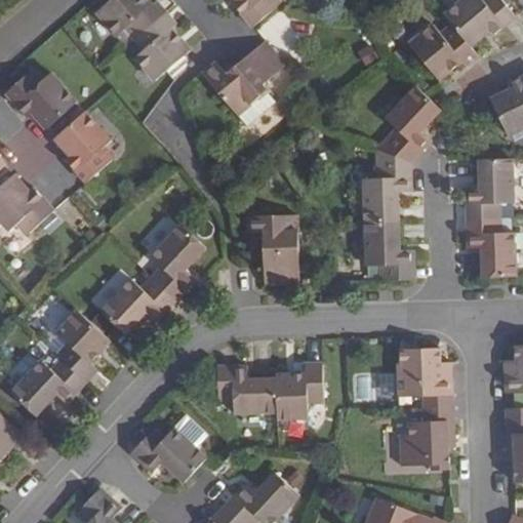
[(125,30),(134,40),(165,13),(155,2),(151,6),(146,0),(93,0),(101,9),(96,13),(117,37),(125,30)]
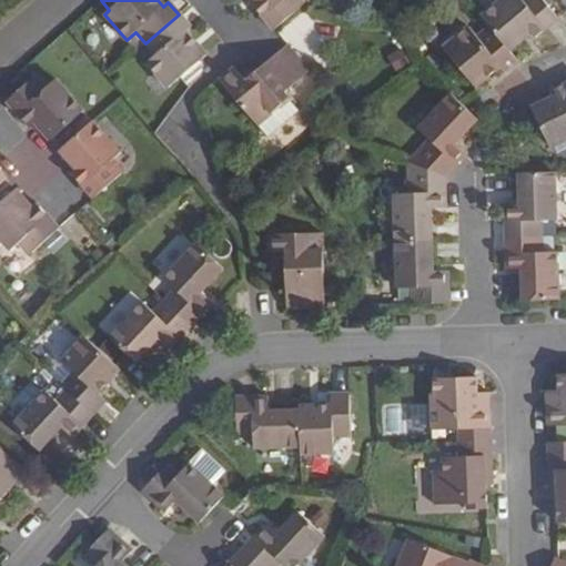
[(251,4),(258,12),(274,32),(304,7),(299,0),(256,0),(251,4)]
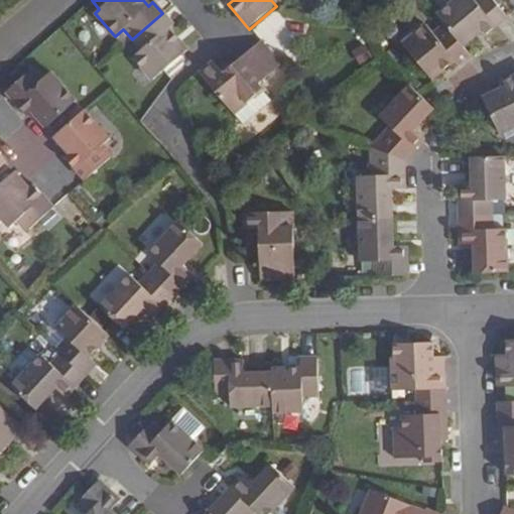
[(454,0),(437,13),(445,23),(464,44),(480,31),(484,35),(508,16),(495,0),(454,0)]
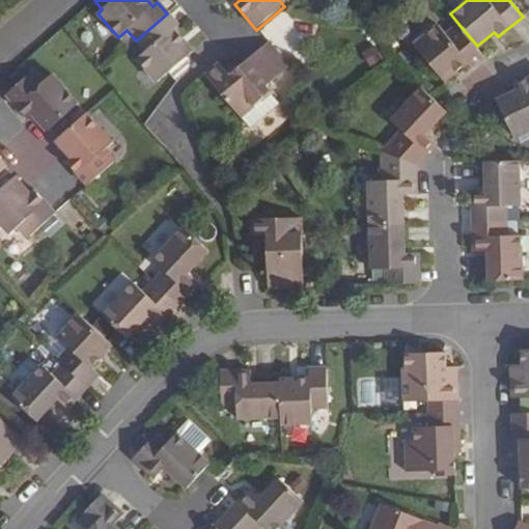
[(167,14),(136,40),(144,52),(137,58),(157,82),(188,56),(192,52),(173,29),(177,26),(167,14)]
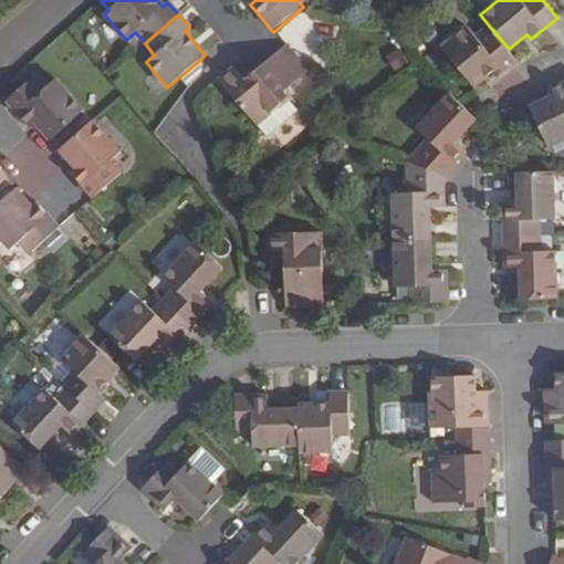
[(502,71),(517,58),(509,49),(489,25),(477,35),(469,24),(442,45),(473,85),(498,66),(502,71)]
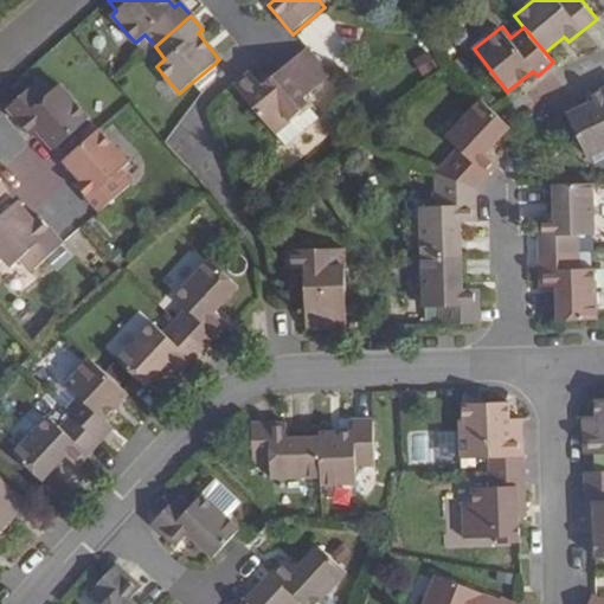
[(329,78),(304,50),(269,81),(261,87),(249,74),(233,87),(275,135),(307,107),(302,101),(329,78)]
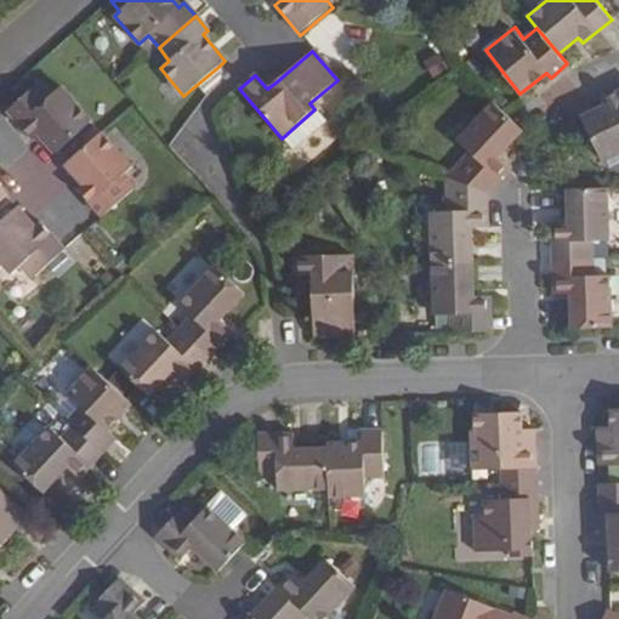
[(6,111),(32,138),(37,135),(54,153),(89,121),(60,87),(51,94),(39,81),(6,111)]
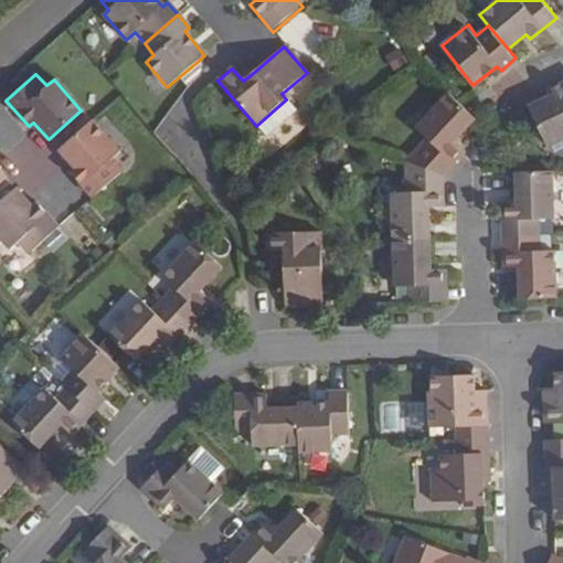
[(562,82),(544,92),(546,97),(526,107),(544,147),(562,138),(562,82)]
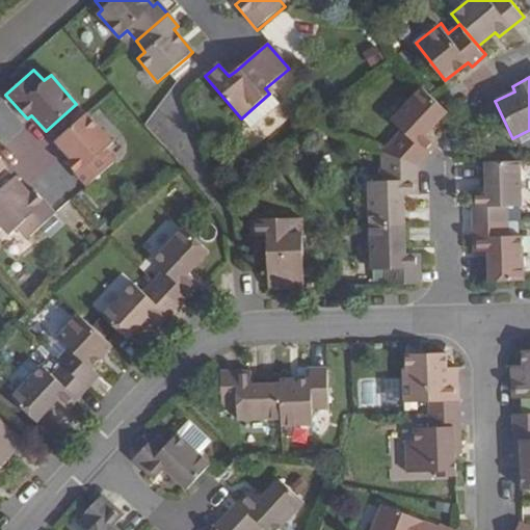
[(413,162),(432,143),(423,133),(447,110),(432,98),(423,88),(390,120),(401,131),(379,150),(413,162)]
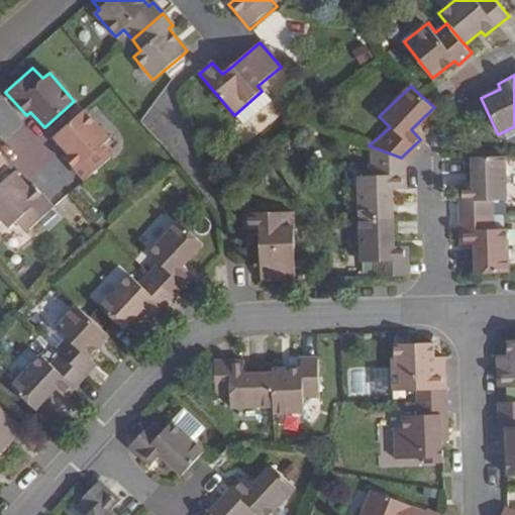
[(108,139),(84,111),(53,137),(67,152),(62,158),(83,181),(111,157),(102,145),(108,139)]
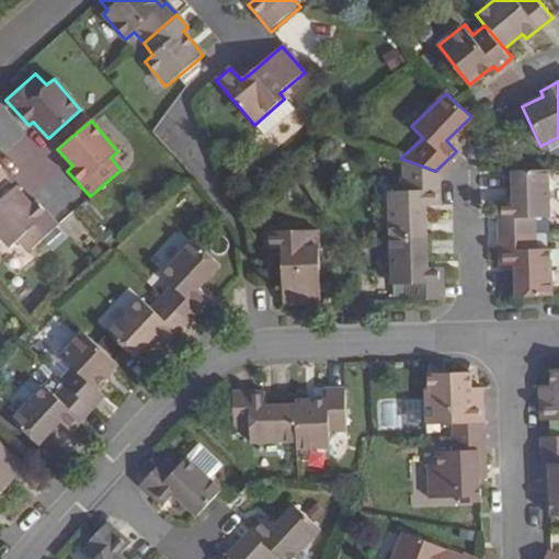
[(555,216),(554,170),(517,171),(518,201),(503,201),(504,234),(539,232),(540,217),(555,216)]
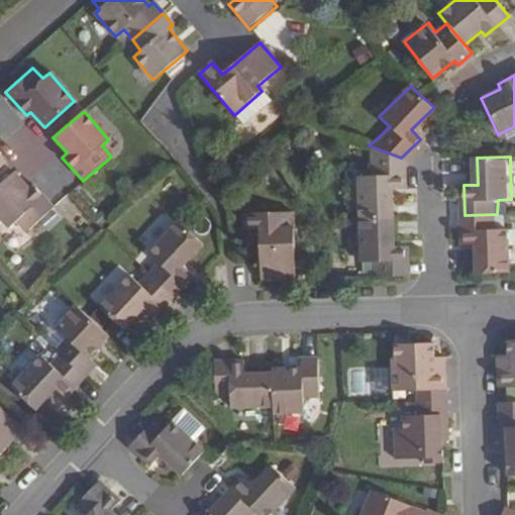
[(403,188),(401,158),(369,160),(370,175),(357,175),(359,218),(392,217),(391,189),(403,188)]
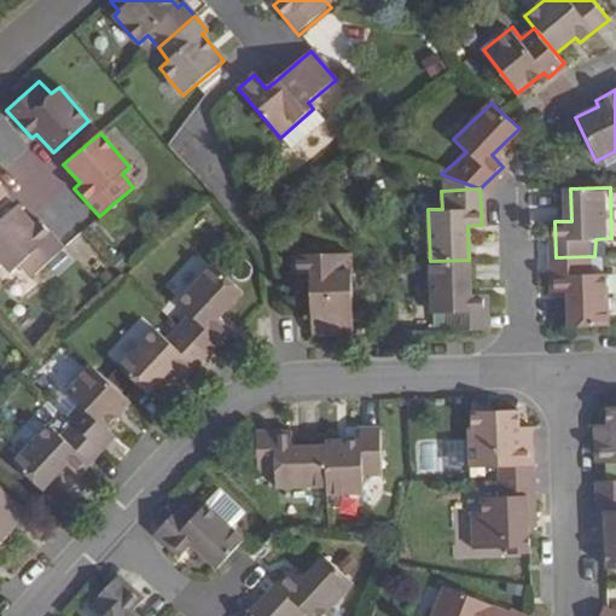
[(30,278),(63,249),(39,220),(33,225),(17,207),(0,220),(0,261),(10,273),(19,265),(30,278)]
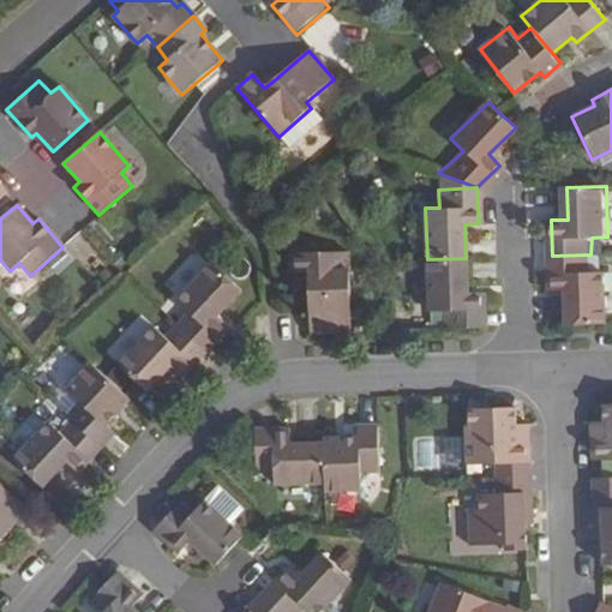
[(348,331),(347,253),(289,255),(291,274),(307,275),(309,333),(348,331)]
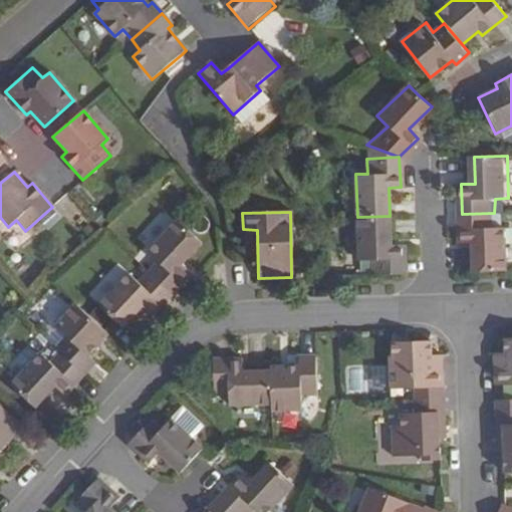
[(494,213),(462,214),(463,242),(476,242),(477,270),(509,269),(508,226),(495,227),(494,213)]
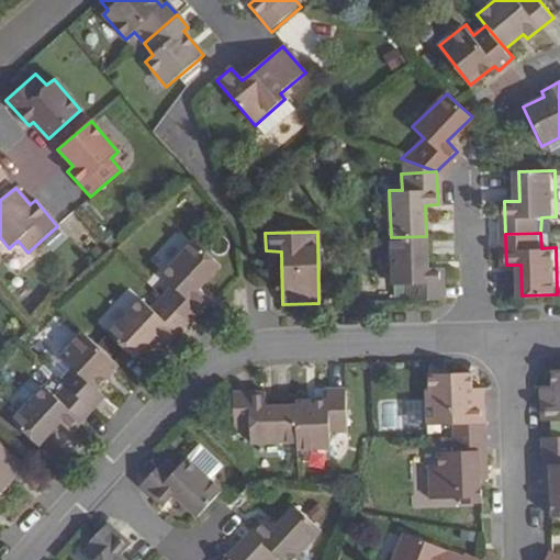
[(426,236),(391,237),(393,286),(406,286),(407,300),(428,299),(444,299),(443,268),(427,269),(426,236)]
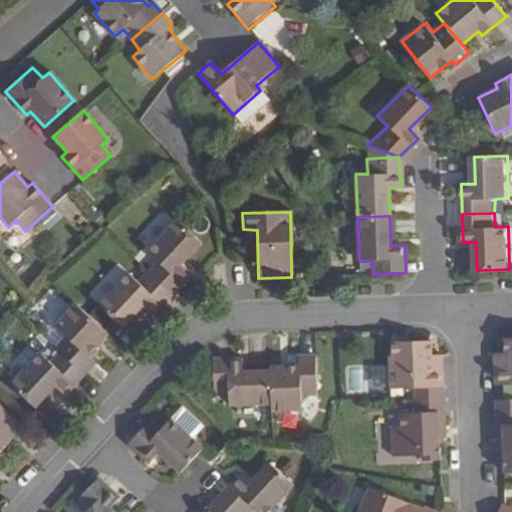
[(145,271),(169,294),(190,273),(180,263),(199,243),(176,221),(147,251),(156,260),(145,271)]
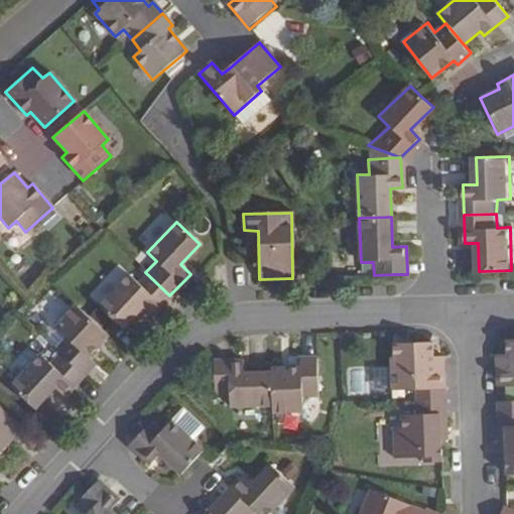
[(373,262),(361,262),(361,275),(374,275),(373,262)]
